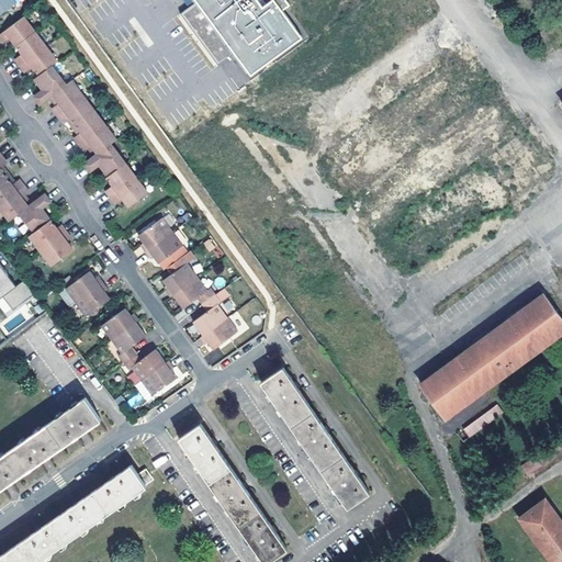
[(0,0),(0,15),(17,3),(13,0),(0,0)]
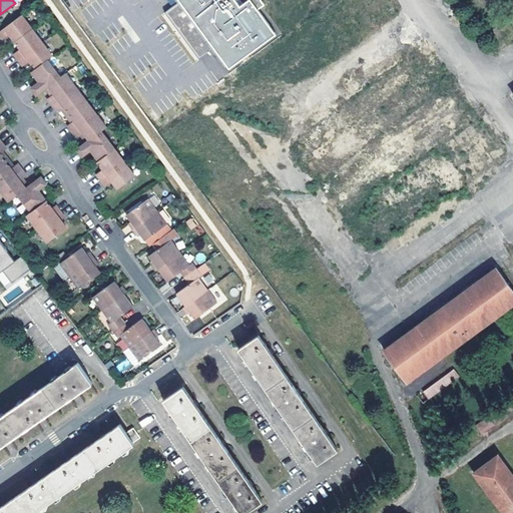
[(275,33),(250,0),(179,0),(164,11),(198,59),(214,48),(228,67),(275,33)]
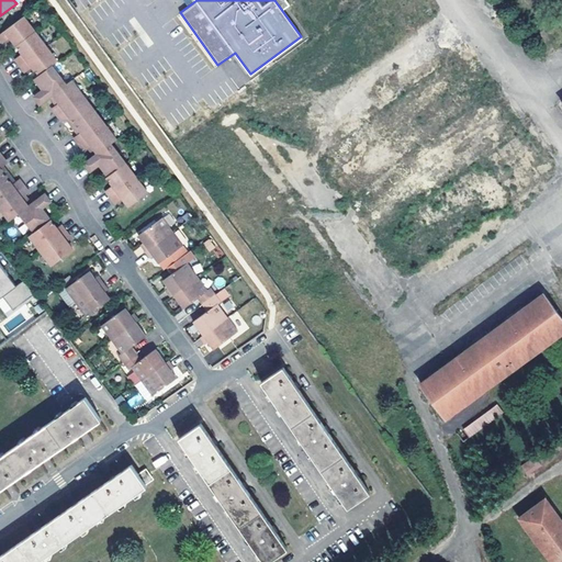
[(57,62),(24,18),(0,34),(0,38),(3,44),(10,38),(22,54),(15,59),(25,72),(32,67),(38,76),(34,78),(43,90),(34,97),(40,103),(53,94),(58,102),(52,108),(62,121),(68,115),(80,132),(74,137),(83,150),(91,145),(97,154),(83,164),(90,170),(99,164),(108,176),(105,177),(112,184),(104,190),(115,204),(122,199),(128,206),(147,193),(110,144),(115,139),(71,80),(66,83),(52,66),(57,62)]
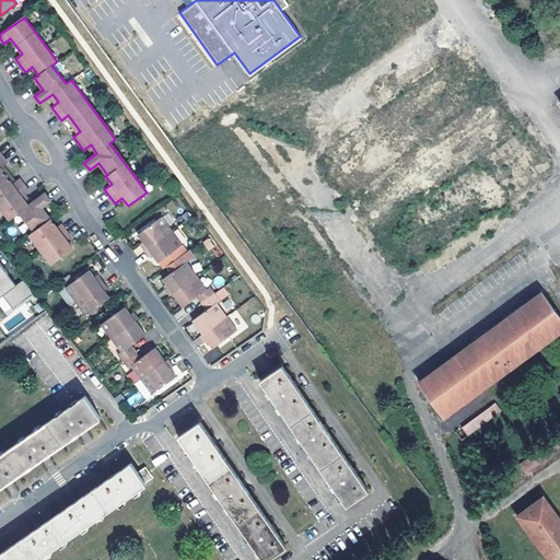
[(15,183),(12,185),(0,168),(3,166),(7,164),(0,154),(0,208),(10,221),(19,214),(33,233),(30,236),(51,266),(72,249),(67,242),(71,238),(60,225),(57,229),(50,220),(42,209),(50,201),(45,195),(32,203),(28,207),(22,198),(25,196),(30,193),(19,179),(15,183)]
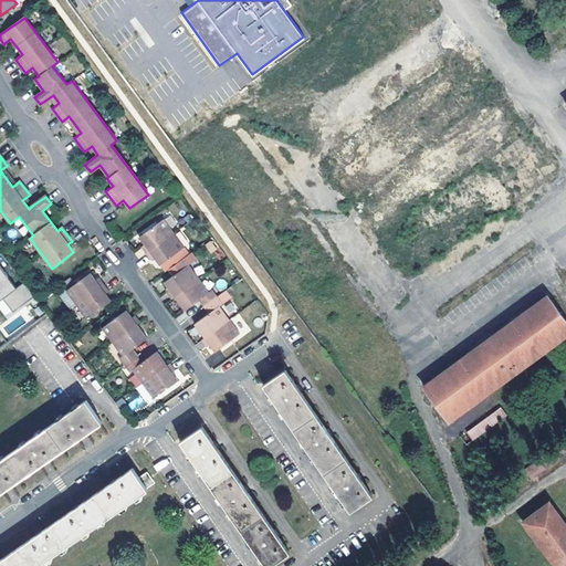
[(147,255),(175,236),(165,221),(140,239),(146,247),(143,249),(147,255)]
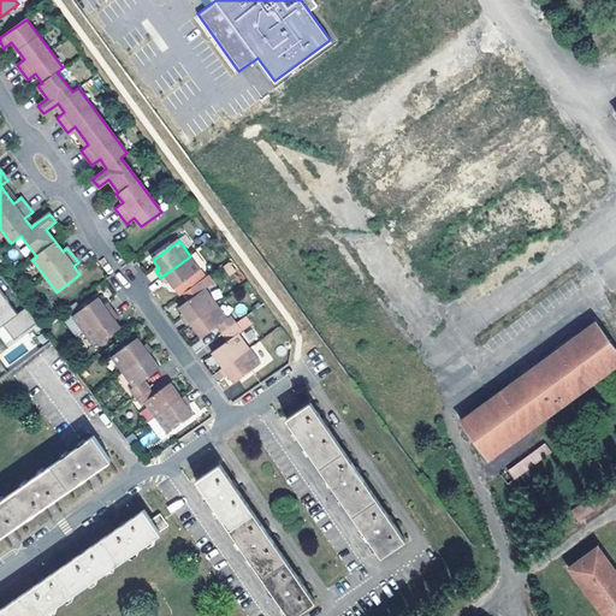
[(190,256),(160,278),(166,285),(169,283),(175,291),(201,272),(190,256)]
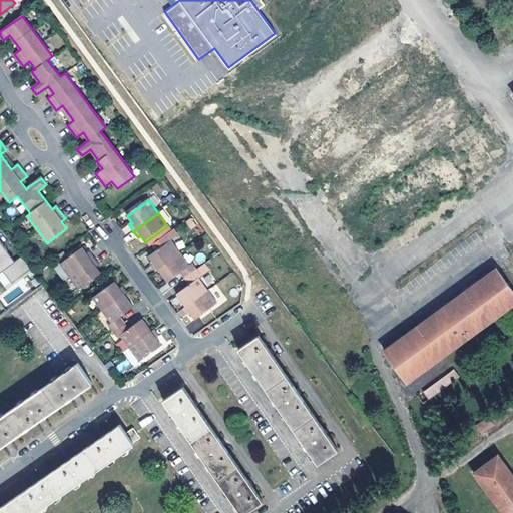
[(185,222),(191,229),(196,224),(190,217),(185,222)]
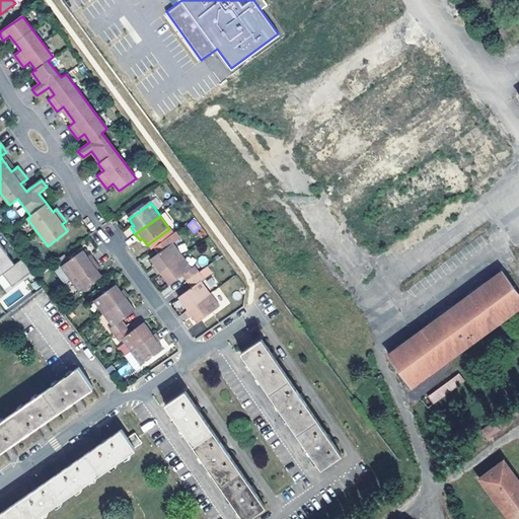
[(161,274),(182,258),(174,246),(182,241),(176,234),(147,255),(161,274)]
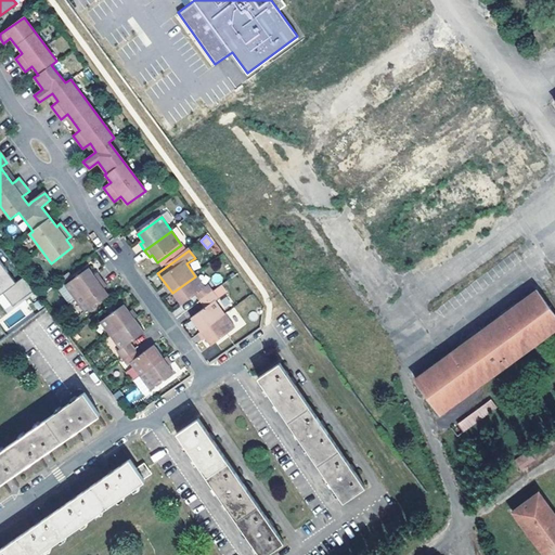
[(0,293),(10,307),(31,292),(21,278),(14,283),(0,263),(0,293)]
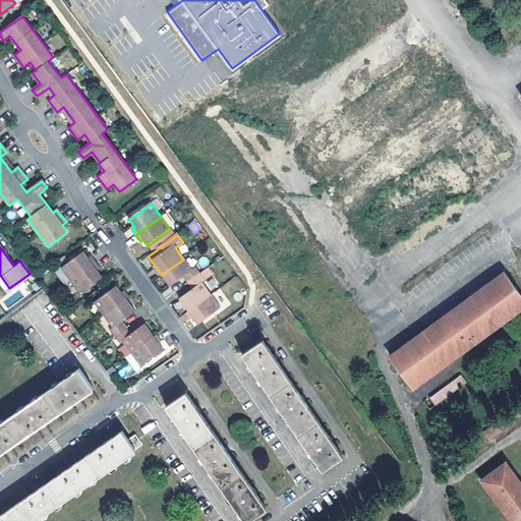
[(61,270),(70,282),(96,264),(92,257),(89,261),(83,253),(61,270)]
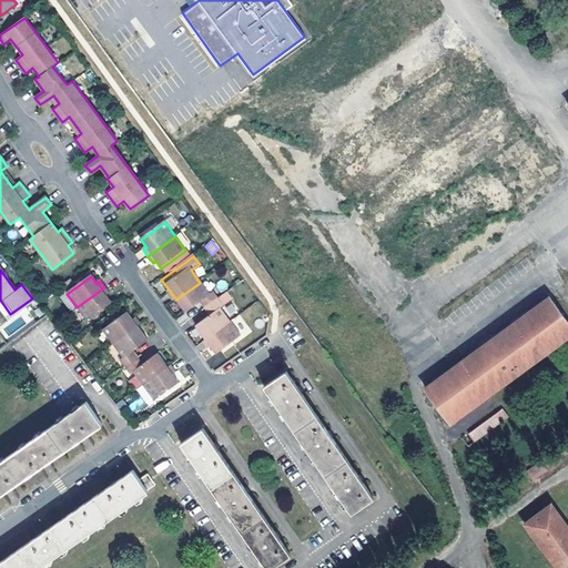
[(199,303),(204,311),(216,301),(212,294),(210,295),(200,283),(176,300),(185,313),(199,303)]
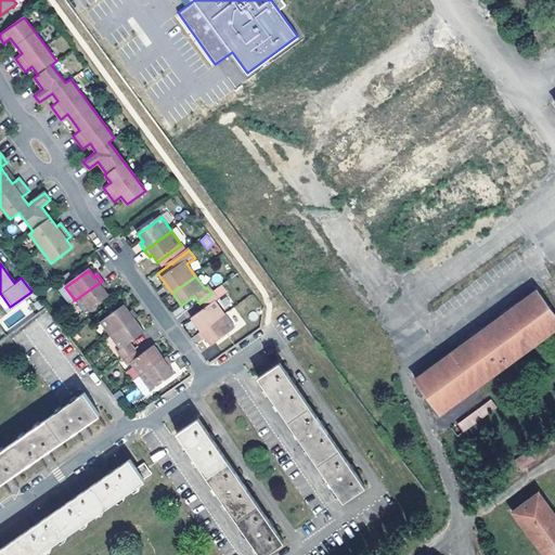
[(102,281),(75,300),(85,314),(108,297),(104,291),(107,287),(102,281)]
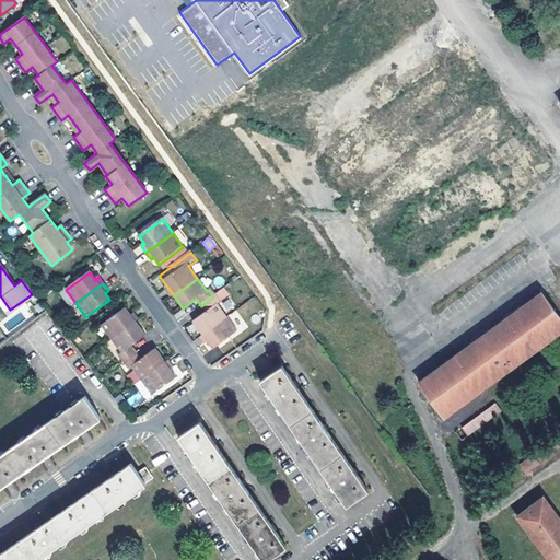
[(559,324),(537,292),(416,382),(442,419),(559,330),(559,324)]
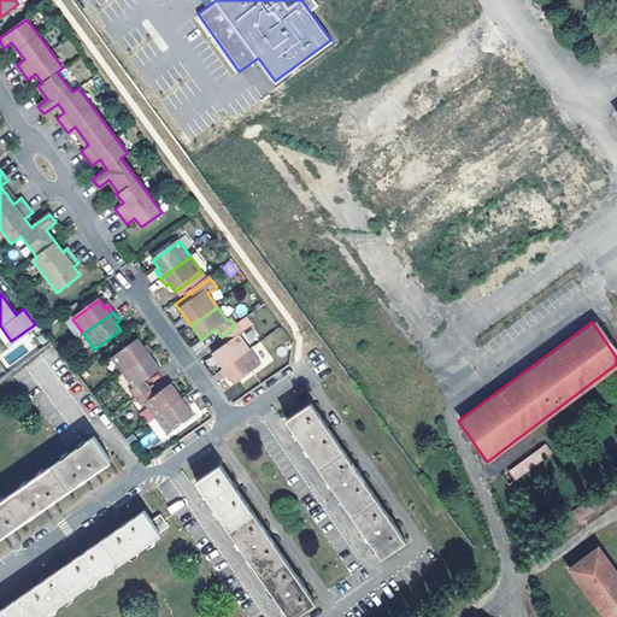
[(212,354),(223,370),(250,351),(238,335),(240,334),(235,327),(222,338),(227,344),(212,354)]
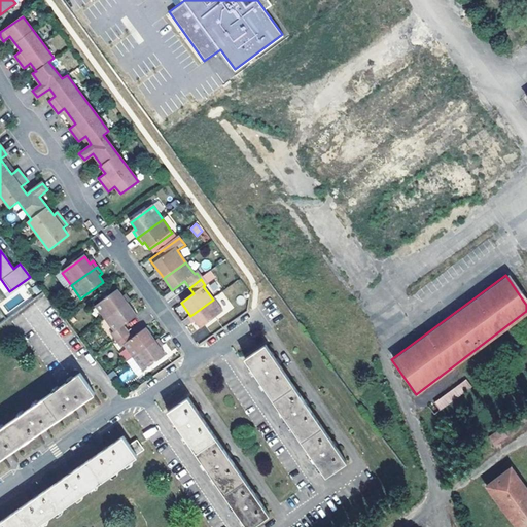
[(103,320),(127,304),(130,301),(125,294),(121,297),(116,291),(94,308),(103,320)]
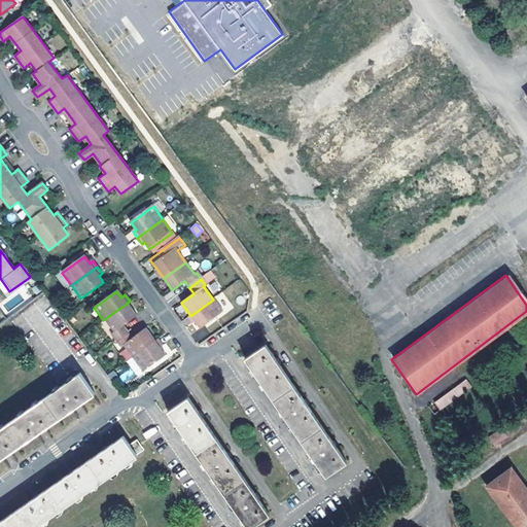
[(222,313),(213,300),(190,316),(187,318),(191,324),(195,322),(200,329),(222,313)]
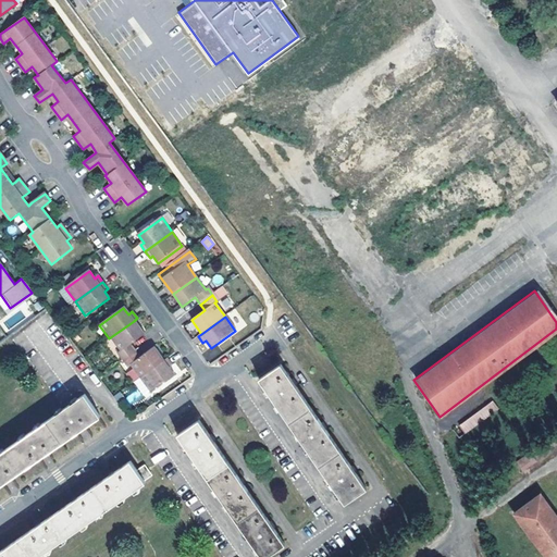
[(121,361),(134,351),(128,345),(144,334),(134,321),(109,338),(119,351),(115,354),(121,361)]
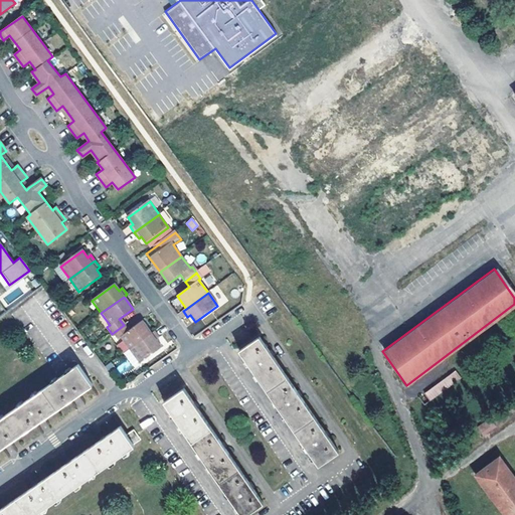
[(129,351),(151,334),(142,321),(128,331),(124,325),(112,334),(117,340),(119,338),(129,351)]
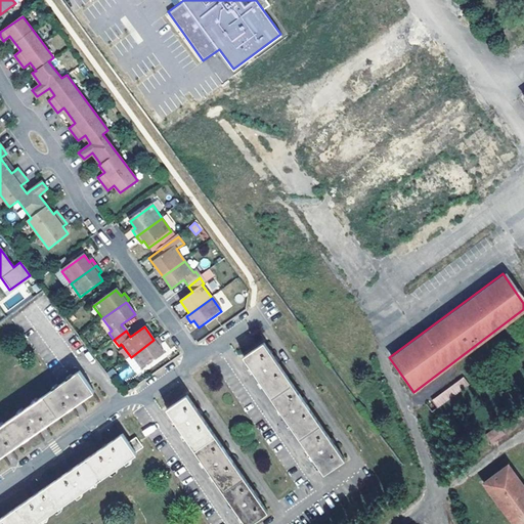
[(154,340),(131,357),(140,369),(164,352),(159,346),(161,344),(157,338),(154,340)]
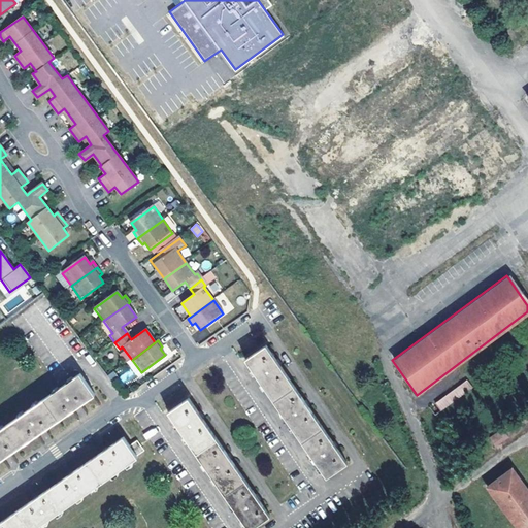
[(265,347),(244,360),(325,479),(345,464),(340,456),(303,402),(272,358),(265,347)]
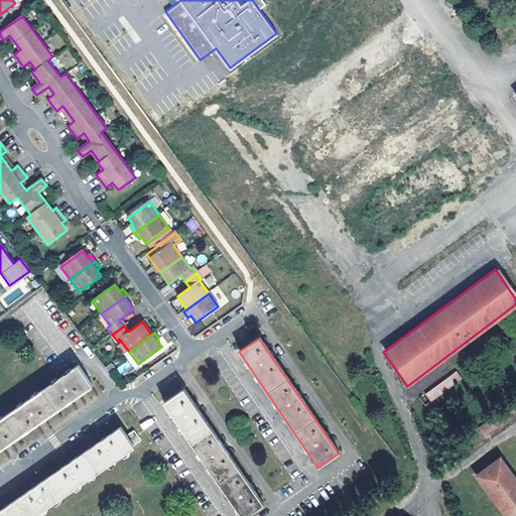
[(133,368),(138,364),(129,352),(124,355),(133,368)]
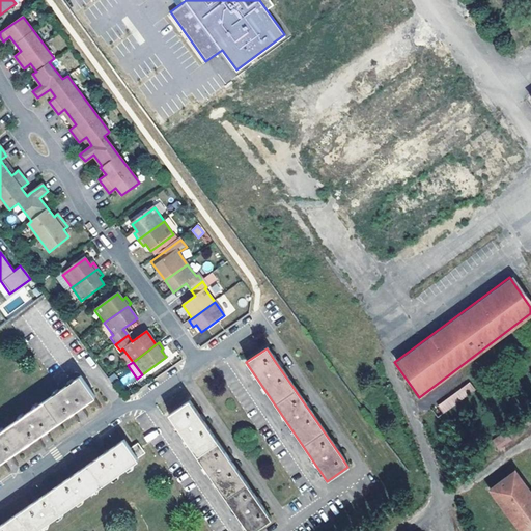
[(106,381),(111,387),(116,383),(112,376),(106,381)]
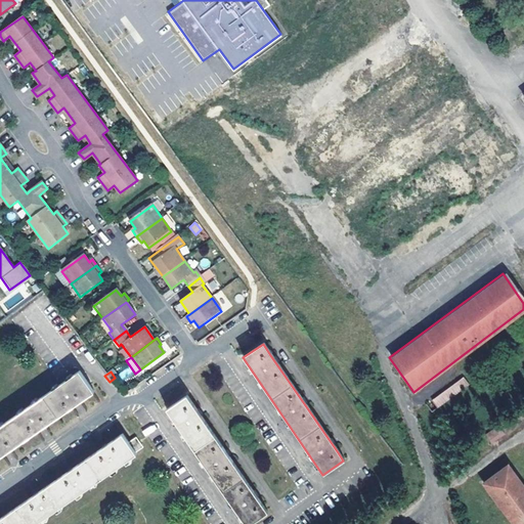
[(77,375),(0,427),(0,456),(39,430),(81,400),(90,394),(77,375)]
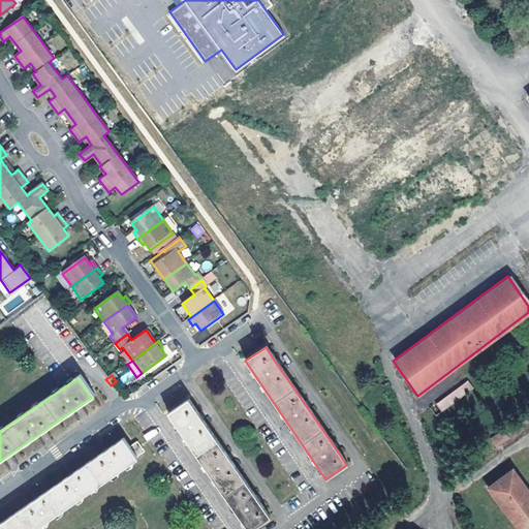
[(441,412),(474,391),(469,381),(435,403),(441,412)]
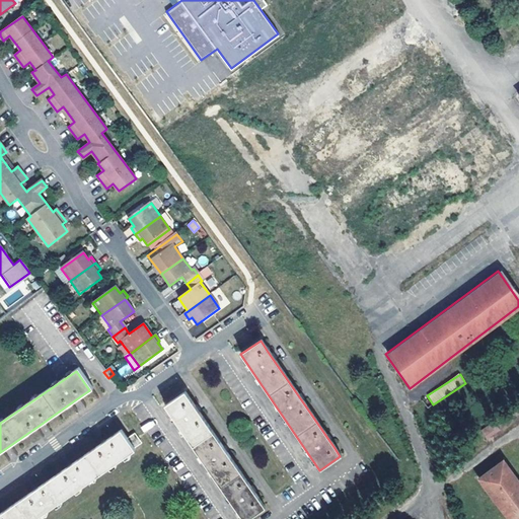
[(184,393),(164,406),(240,518),(248,518),(264,509),(250,490),(223,450),(193,405),(184,393)]
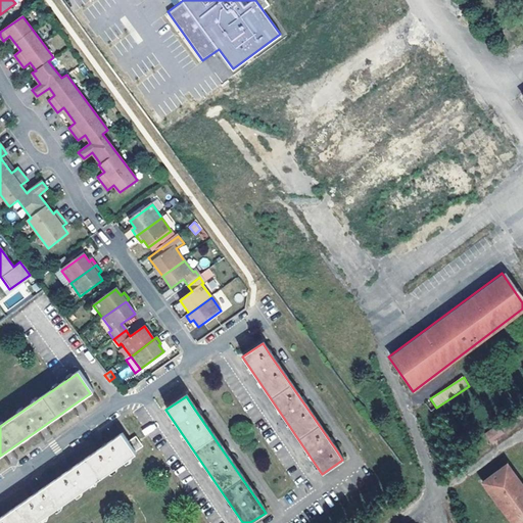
[(145,436),(156,429),(153,423),(142,430),(145,436)]
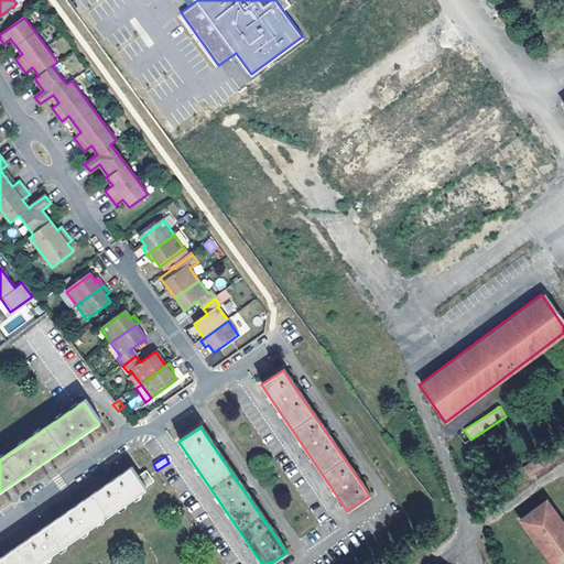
[(535,457),(523,469),(531,478),(544,467),(535,457)]
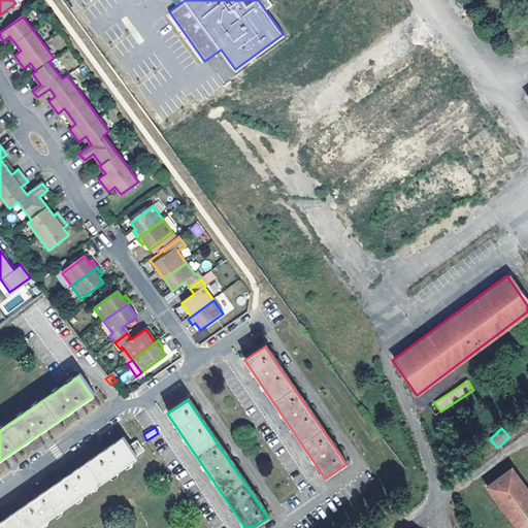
[(0,527),(35,527),(135,460),(133,458),(127,449),(121,440),(111,447),(86,464),(33,501),(0,523),(0,527)]
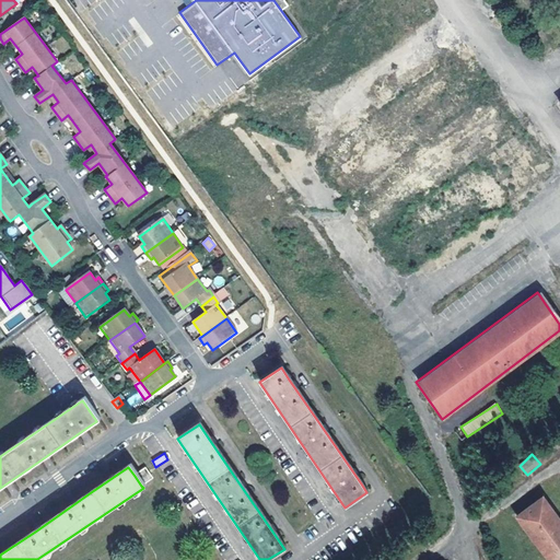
[(135,476),(141,486),(149,480),(142,470),(135,476)]
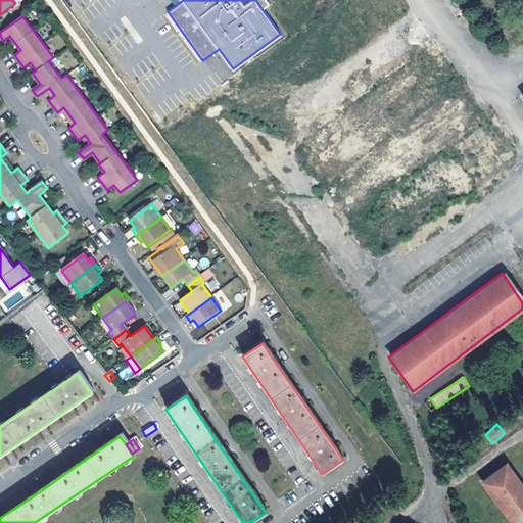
[(522,522),(522,487),(513,473),(490,490),(513,522),(522,522)]
